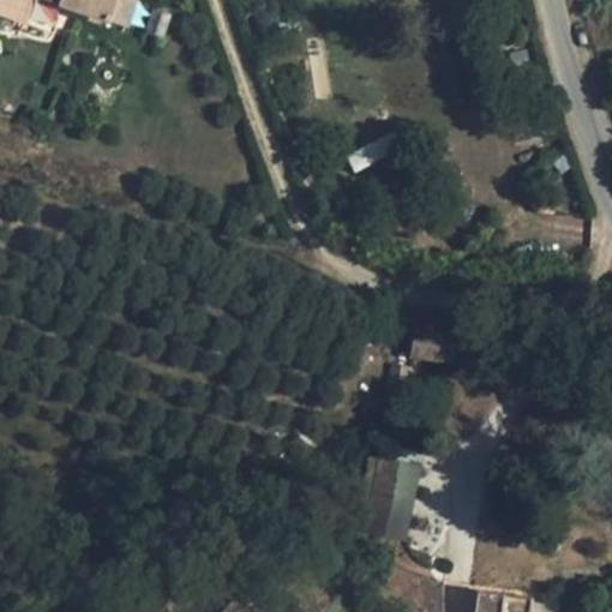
[(0,15),(27,22),(31,0),(0,0),(0,15)]
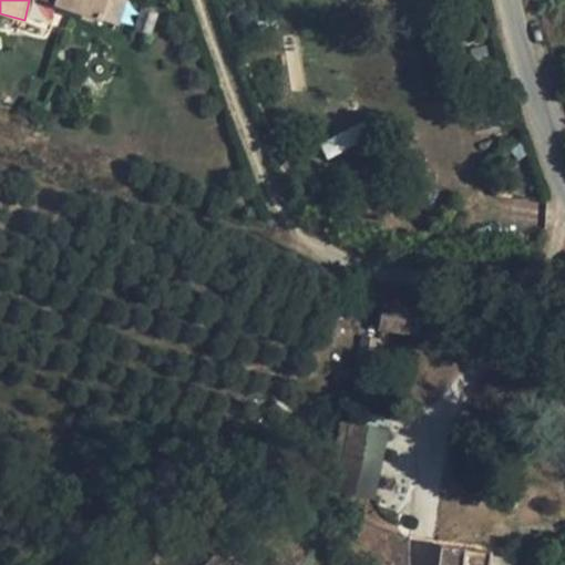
[(29,0),(29,2),(121,21),(125,0),(29,0)]
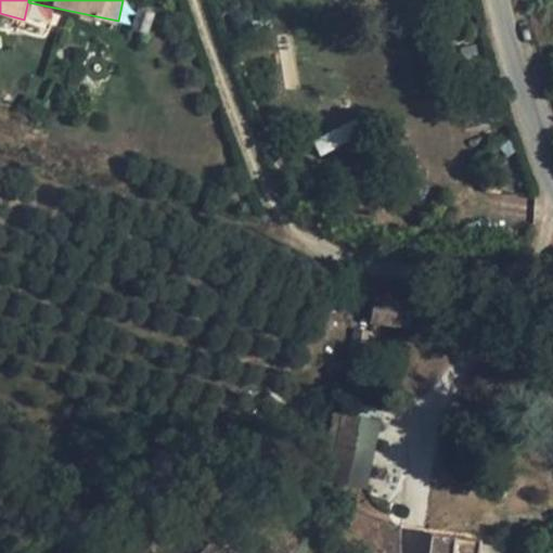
[(371,320),(415,326),(419,303),(374,296),(371,320)]
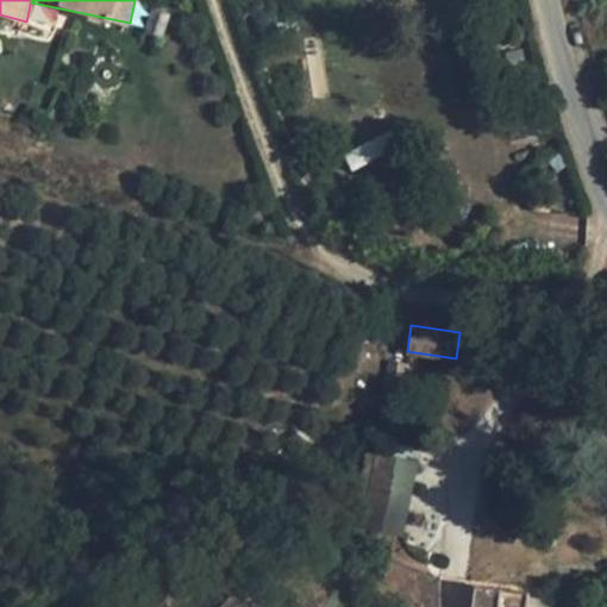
[(401,392),(406,363),(388,361),(385,389),(401,392)]
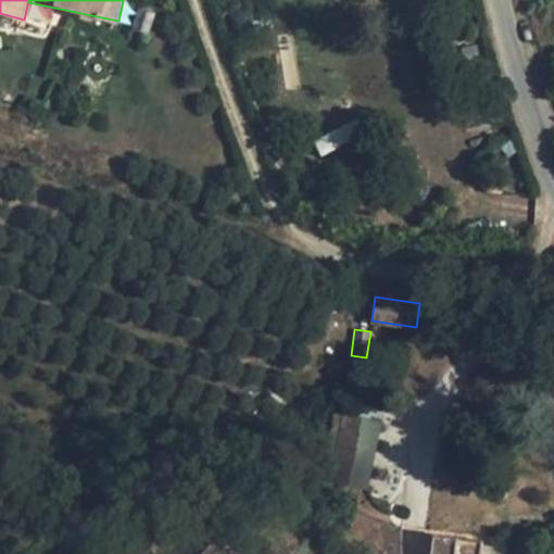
[(378,422),(383,395),(356,389),(351,416),(378,422)]
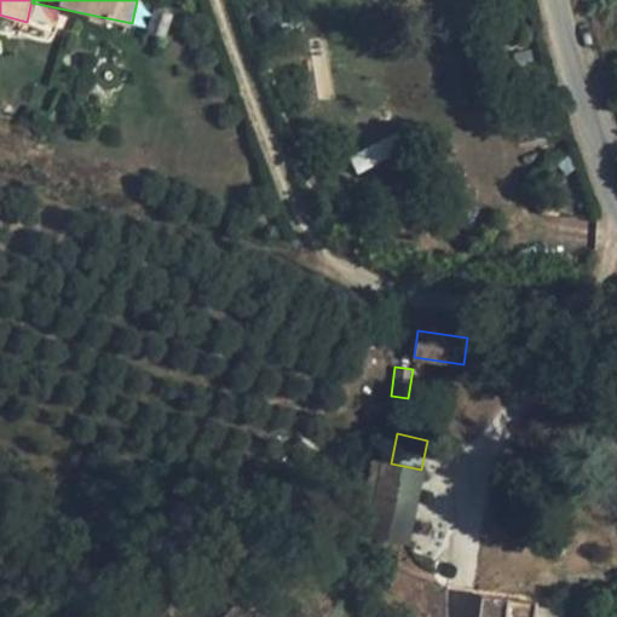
[(407,543),(421,470),(391,463),(380,461),(365,535),(407,543)]
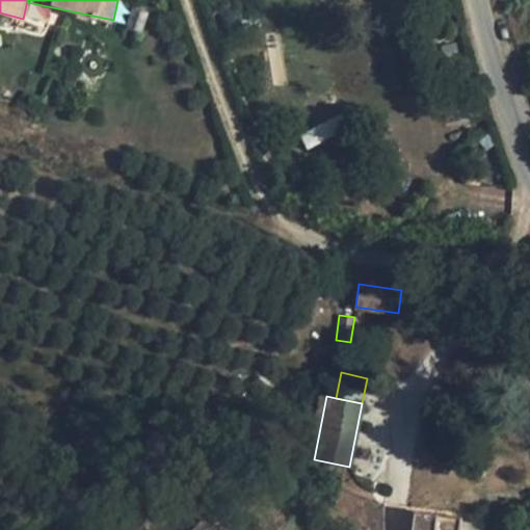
[(383,529),(383,504),(358,505),(358,529),(383,529)]
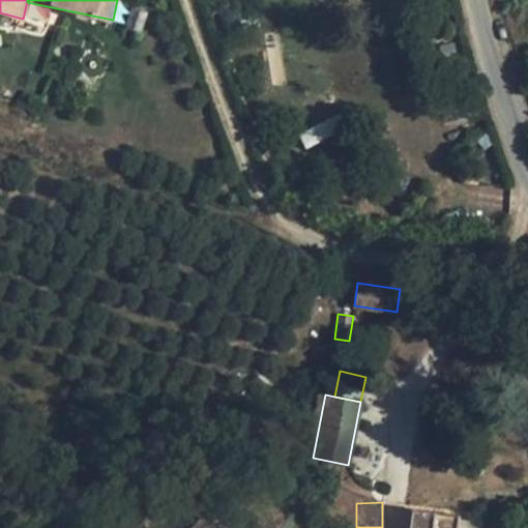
[(412,510),(409,527),(455,527),(457,517),(412,510)]
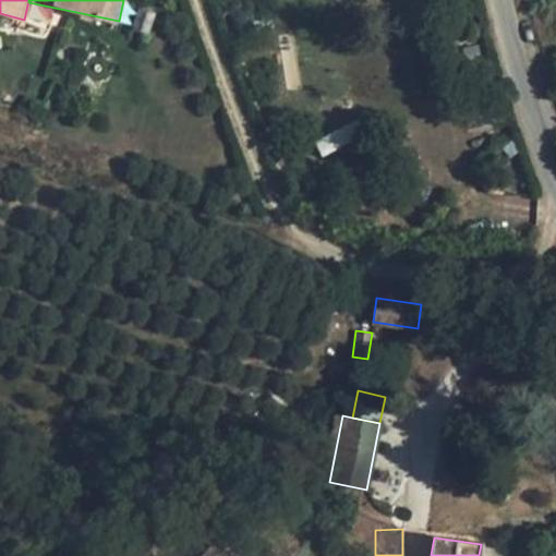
[(219,555),(224,552),(209,541),(195,555),(219,555)]
